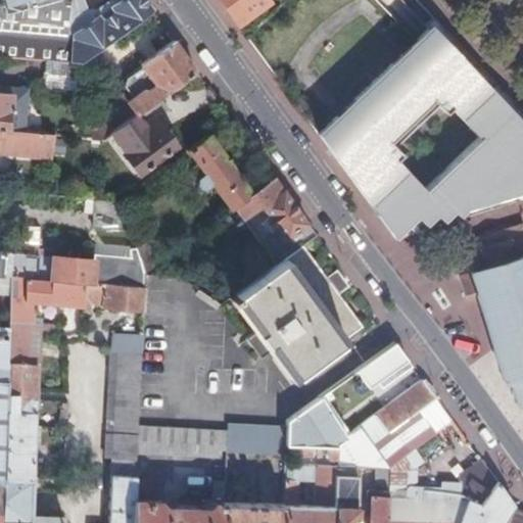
[(0,0),(0,55),(45,59),(79,63),(151,10),(143,0),(107,0),(95,9),(89,8),(86,10),(85,17),(68,30),(69,0),(0,0)]
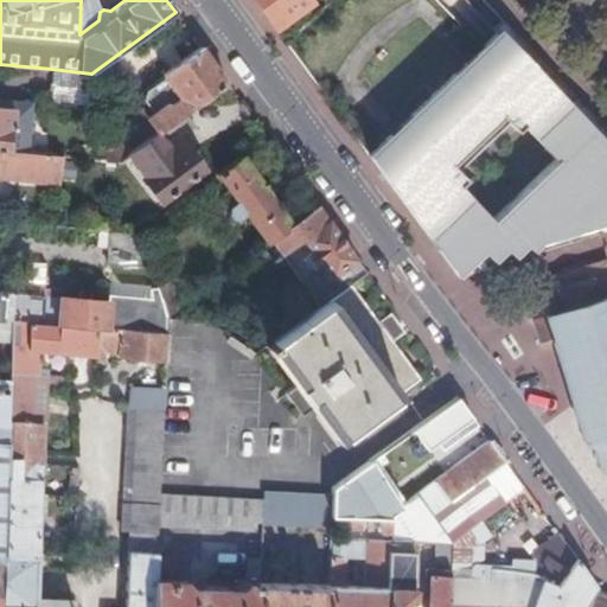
[(255,0),(275,27),(312,0),(255,0)]
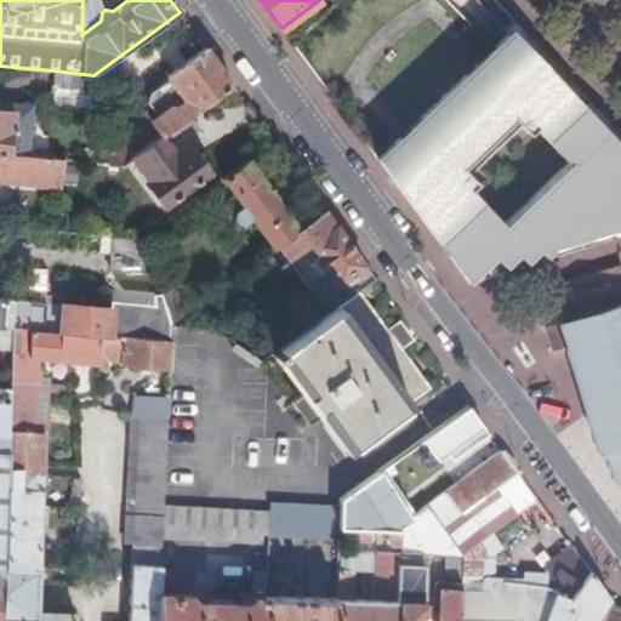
[(620,134),(542,51),(512,20),(503,28),(508,33),(620,151),(620,222),(558,243),(460,273),(468,283),(620,235),(620,134)]
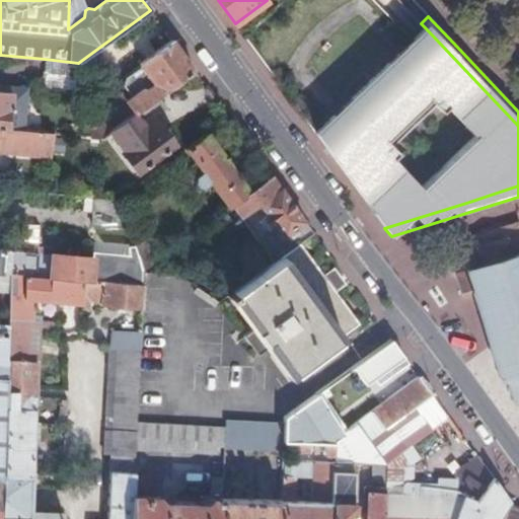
[(466,203),(518,186),(518,126),(425,27),(406,45),(413,53),(395,69),(388,62),(351,97),(357,104),(341,122),(334,115),(315,133),(363,198),(367,204),(384,228),(466,203)]
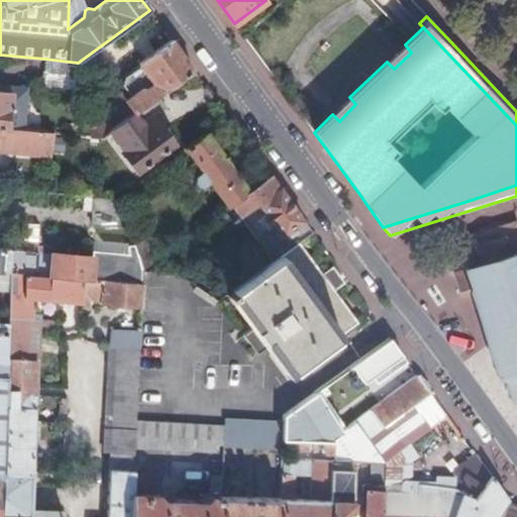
[(193,70),(171,39),(138,64),(153,85),(144,91),(141,89),(90,125),(92,136),(101,137),(110,130),(133,113),(193,70)]
